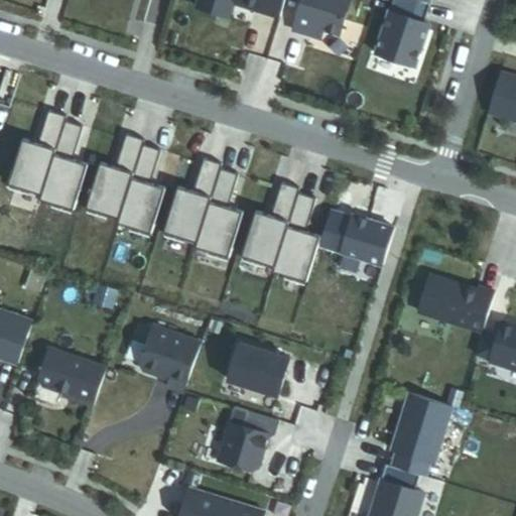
[(230,18),(234,4),(262,12),(265,0),(200,0),(198,9),(230,18)]
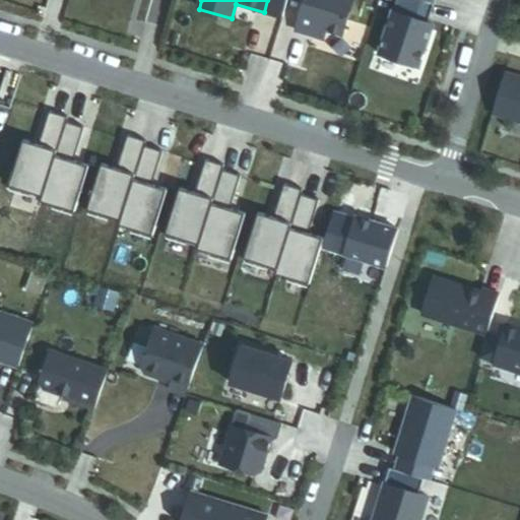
[(343,36),(353,0),(306,0),(296,31),(313,37),(316,27),(327,30),(343,36)]
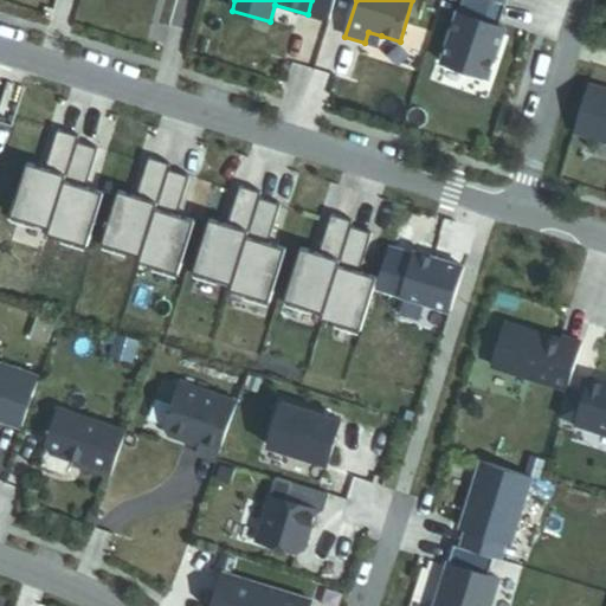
[(463,0),(443,64),(489,79),(505,30),(500,27),(507,5),(504,4),(492,0),(463,0)]
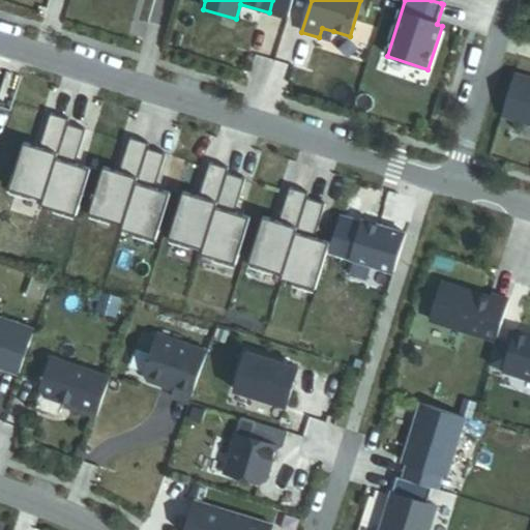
[(319,37),(330,41),(333,31),(322,28),(319,37)]
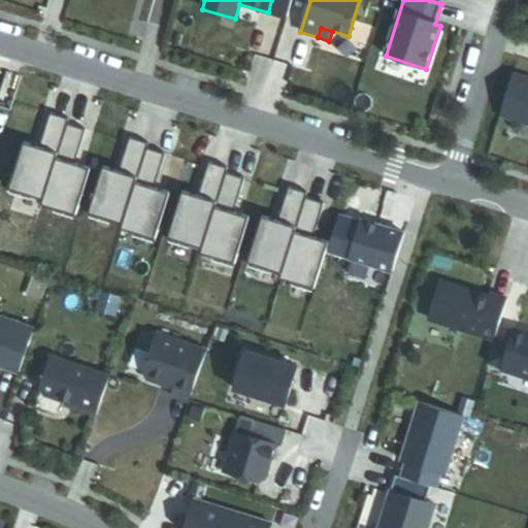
[(527,125),(527,79),(513,75),(500,118),(527,125)]
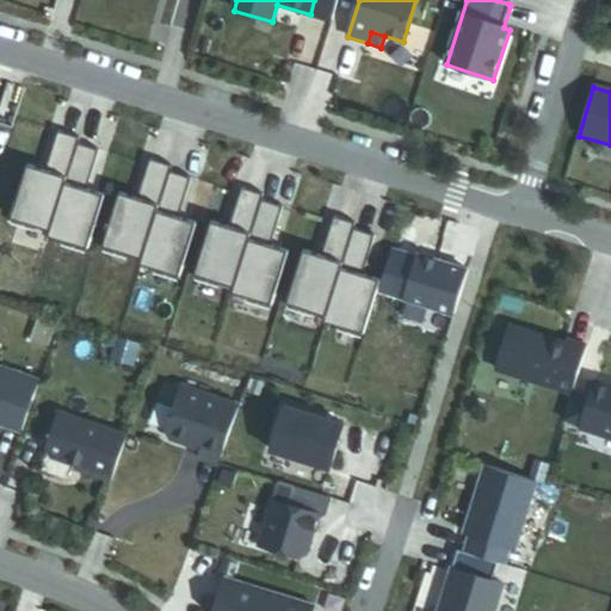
[(78,143),(80,139),(59,131),(47,171),(29,165),(12,218),(50,232),(78,143)]
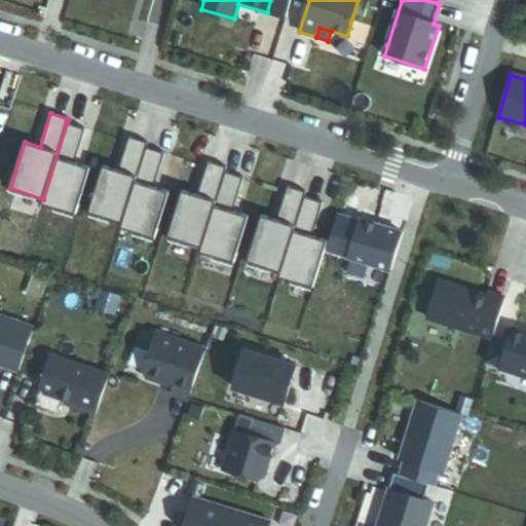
[(76,215),(90,168),(75,163),(86,129),(67,123),(43,199),(42,203),(76,215)]
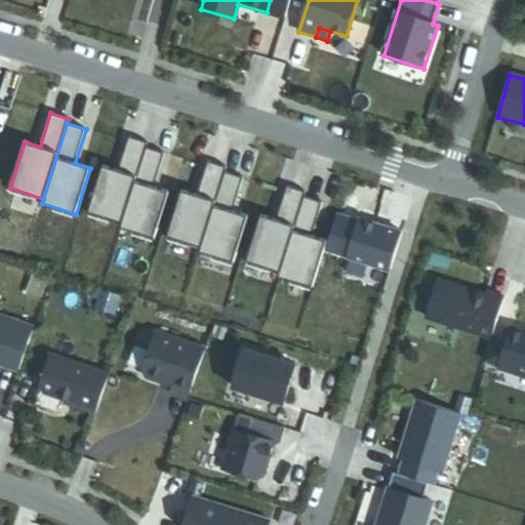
[(129,137),(119,170),(104,166),(89,212),(123,223),(146,148),(148,144),(129,137)]
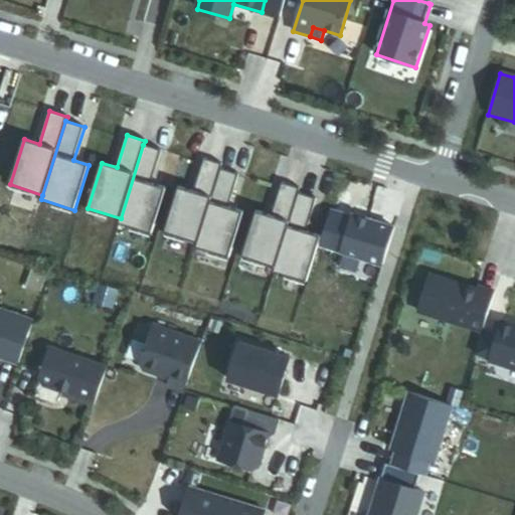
[(152,233),(166,188),(151,183),(162,151),(143,145),(121,218),(119,223),(152,233)]
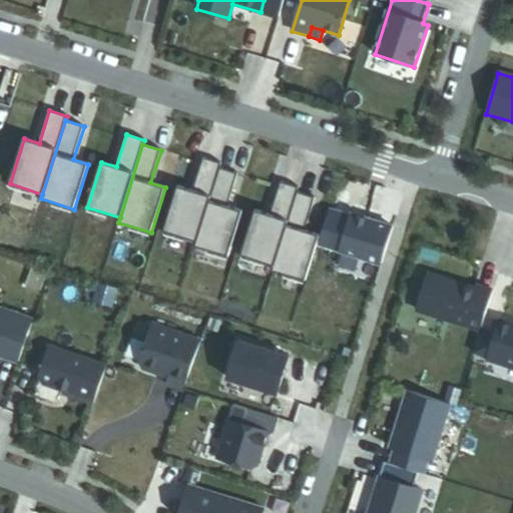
[(203,158),(193,190),(178,186),(164,231),(197,241),(219,168),(221,164),(203,158)]
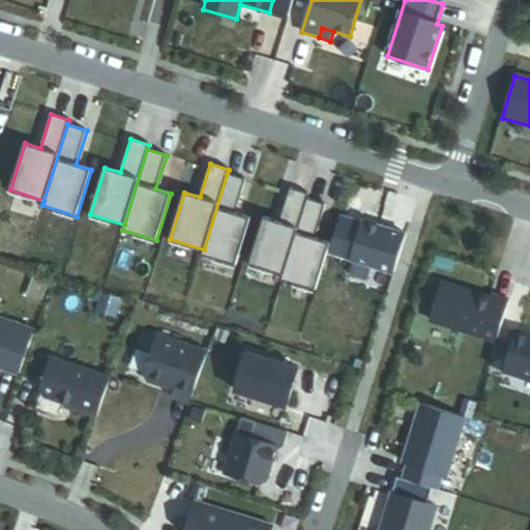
[(236,265),(251,218),(235,213),(246,179),(227,174),(204,249),(202,255),(236,265)]
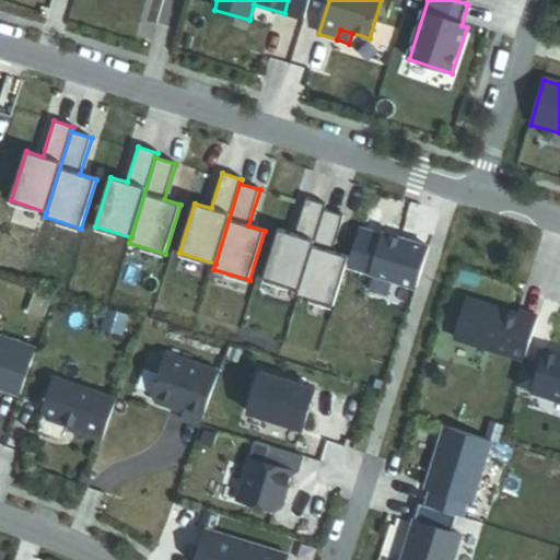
[(279,230),(264,279),(299,290),(324,210),(326,206),(306,199),(295,235),(279,230)]
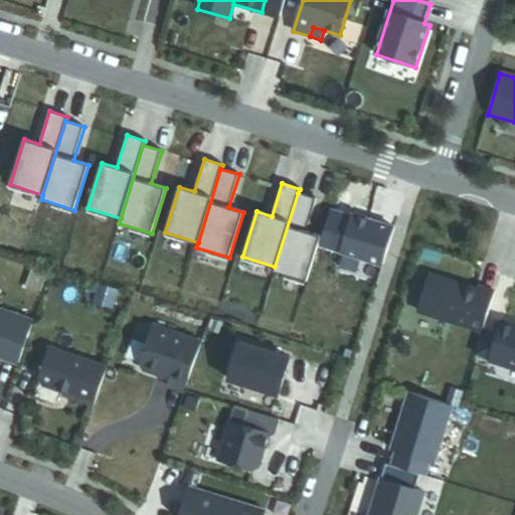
[(307,282),(321,236),(306,232),(317,199),(298,193),(275,267),(274,272),(307,282)]
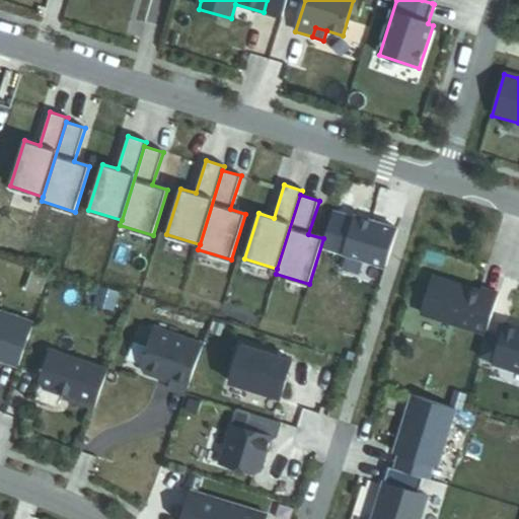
[(340,217),(332,240),(346,244),(353,221),(340,217)]
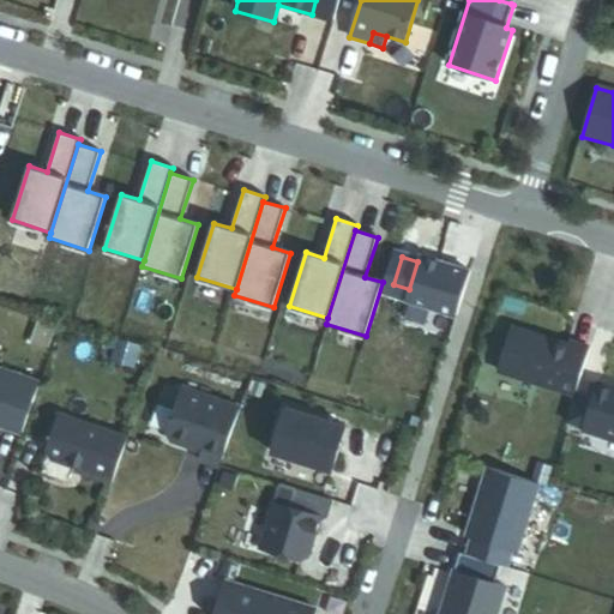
[(408,302),(457,317),(470,272),(422,258),(408,302)]
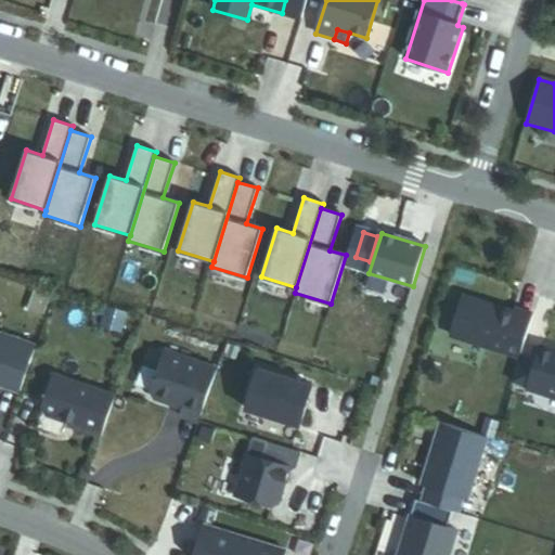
[(515,314),(463,298),(450,337),(520,359),(524,346),(533,317),(516,311),(515,314)]
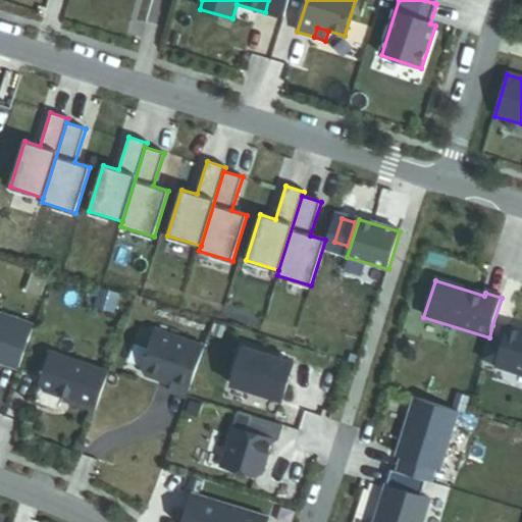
[(0,362),(19,369),(35,326),(0,313),(0,362)]
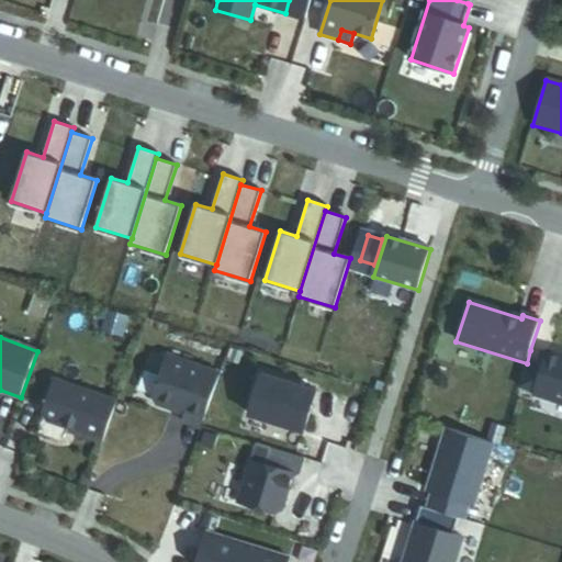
[(561,356),(548,351),(547,355),(530,350),(527,363),(519,388),(535,392),(534,396),(561,404),(561,356)]
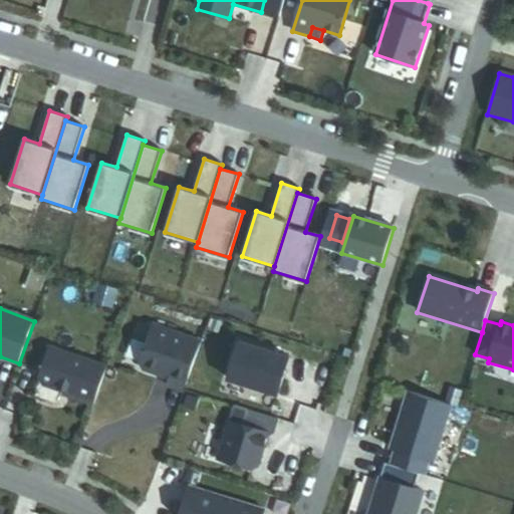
[(154,325),(141,363),(144,370),(169,379),(167,387),(184,393),(202,342),(154,325)]
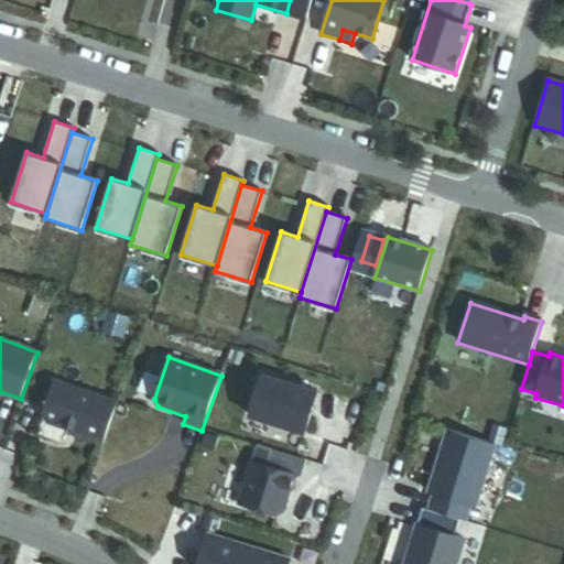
[(250,416),(305,434),(317,393),(262,376),(250,416)]
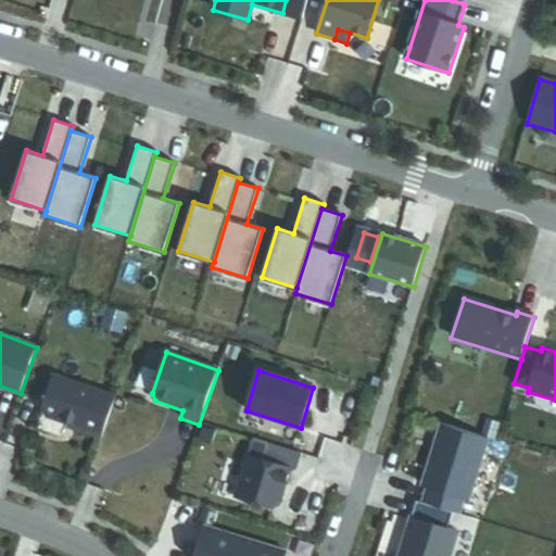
[(101,438),(116,396),(55,375),(43,407),(48,416),(71,424),(81,428),(80,430),(101,438)]
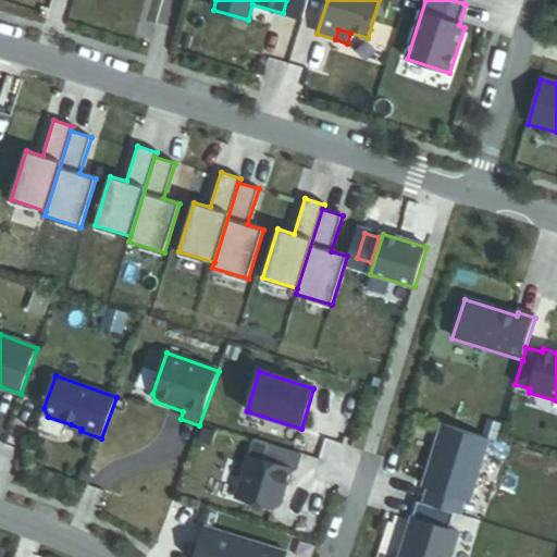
[(470,502),(490,440),(444,425),(423,487),(429,489),(465,500),(470,502)]
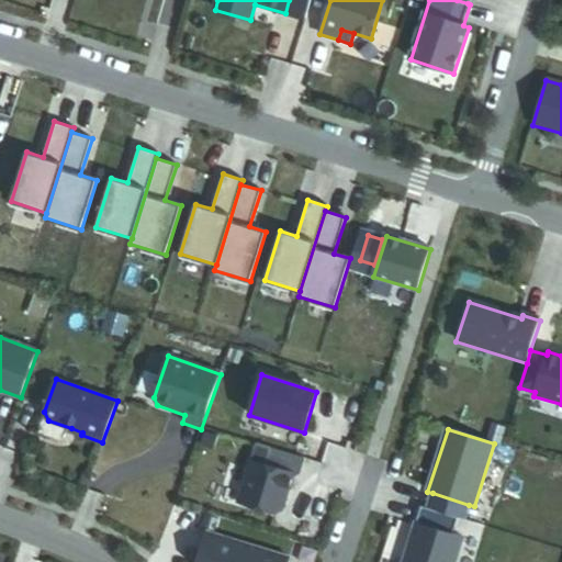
[(238,502),(274,514),(282,509),(293,473),(300,475),(305,460),(256,445),(238,502)]
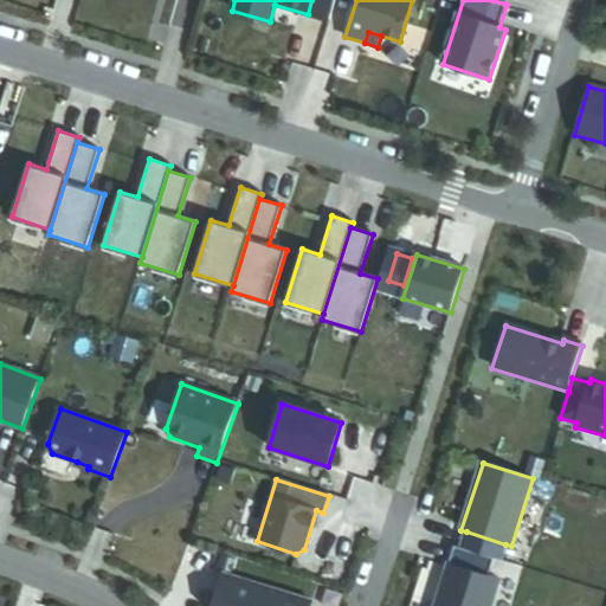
[(501,560),(505,545),(466,532),(461,548),(495,559),(501,560)]
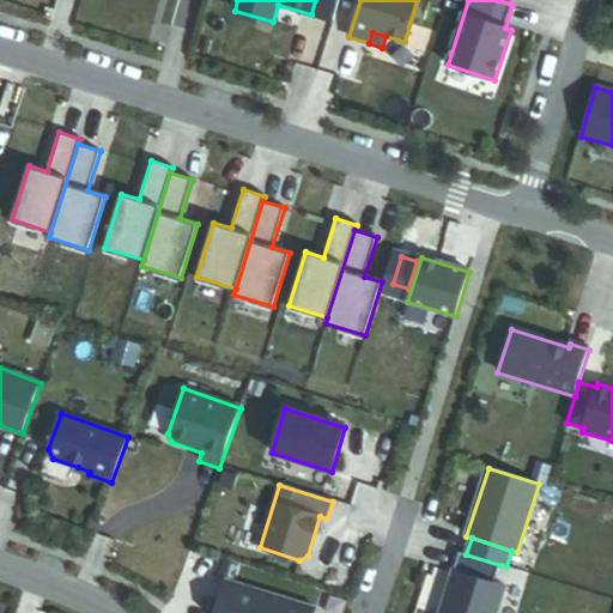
[(439,612),(496,612),(505,587),(495,584),(501,565),(466,554),(460,552),(439,612)]
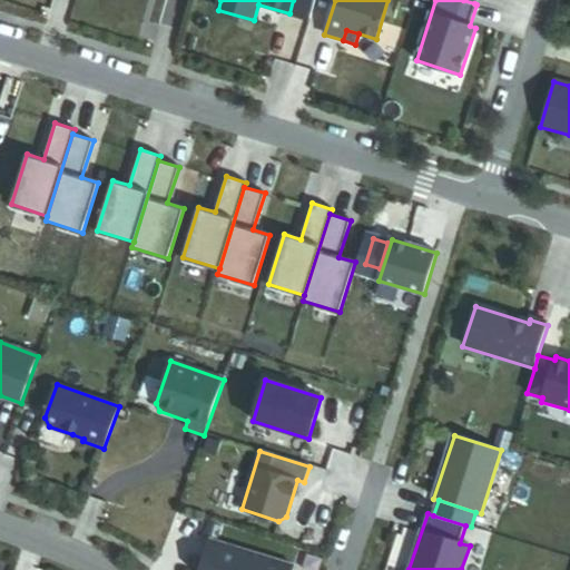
[(210,540),(200,569),(293,569),(294,567),(210,540)]
